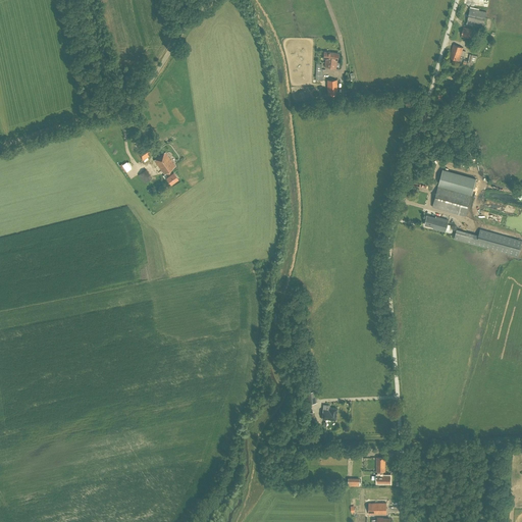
[(483,28),(486,12),(470,8),(466,24),(483,28)]
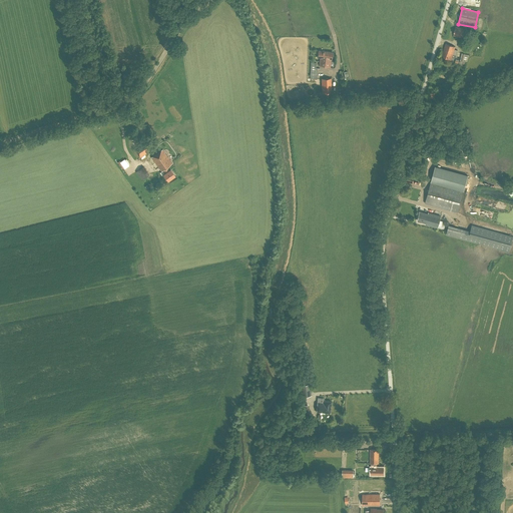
[(463,38),(465,29),(455,27),(453,36),(463,38)]
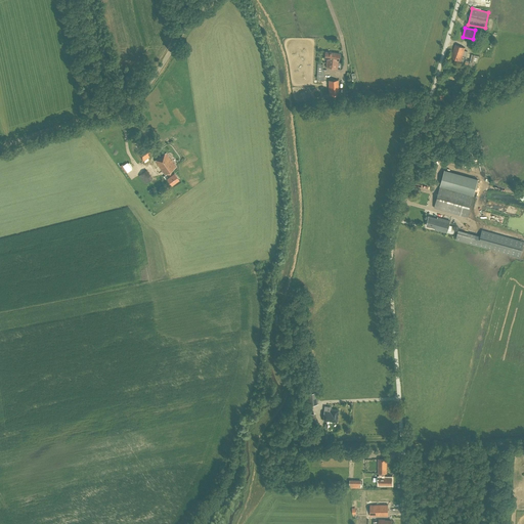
[(481,52),(485,37),(486,34),(480,32),(477,42),(470,40),(470,41),(468,47),(470,48),(475,49),(475,50),(481,52)]
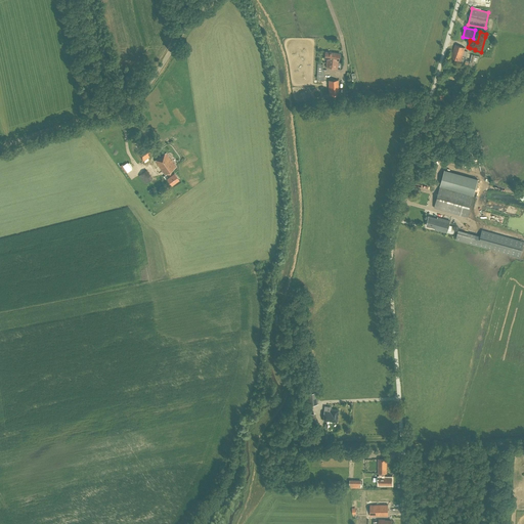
[(466,58),(466,57),(468,51),(464,50),(465,48),(455,45),(450,57),(461,61),(462,58),(466,59),(465,61),(465,64),(468,66),(469,62),(469,59),(466,58)]
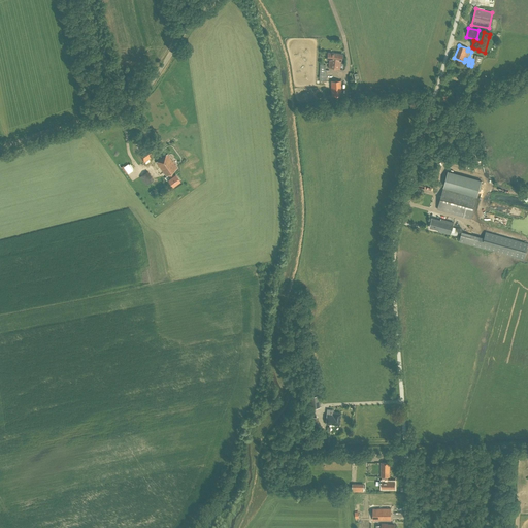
[(341,61),(342,54),(327,52),(327,59),(329,60),(328,68),(340,69),(341,61)]
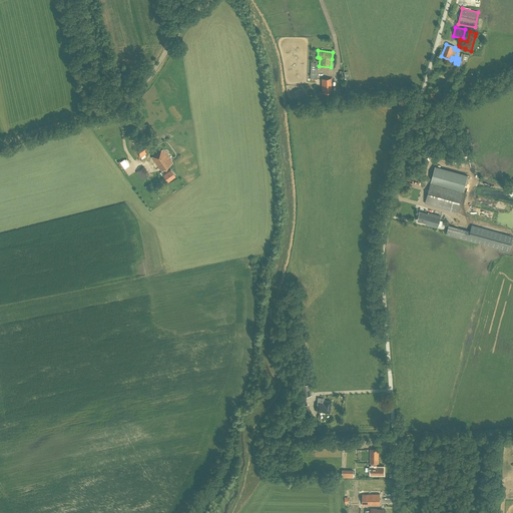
[(467,61),(469,55),(462,53),(458,65),(463,67),(464,62),(465,61),(467,61)]
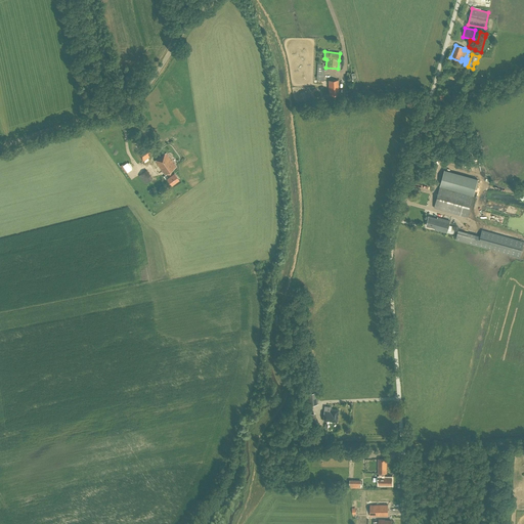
[(339,99),(339,95),(338,80),(328,80),(329,96),(330,95),(330,99),(339,99)]
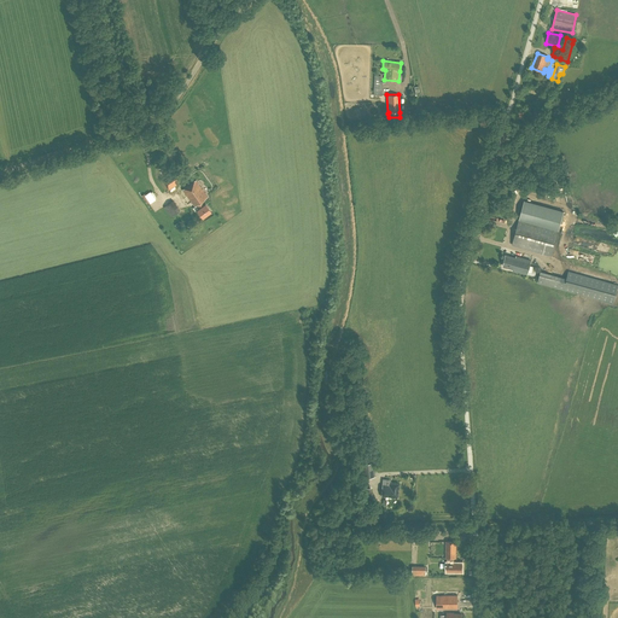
[(542,117),(544,112),(542,111),(542,108),(536,106),(534,115),(542,117)]
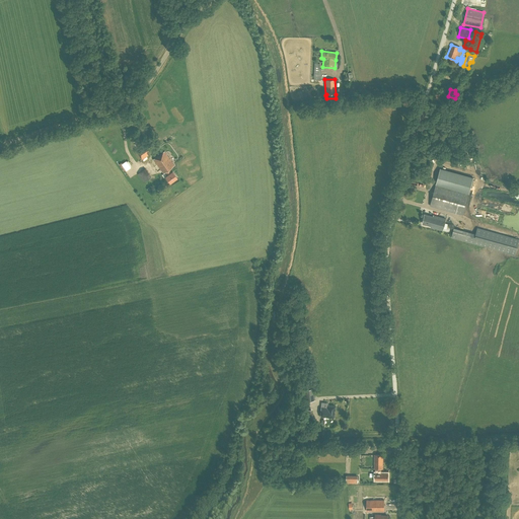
[(142,159),(151,153),(145,144),(135,150),(142,159)]
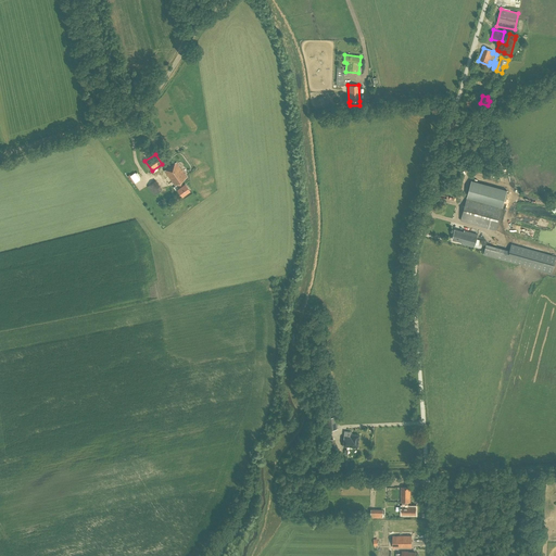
[(182,196),(190,190),(185,184),(184,185),(181,181),(187,177),(176,162),(164,171),(175,186),(177,185),(179,188),(177,189),(182,196)]
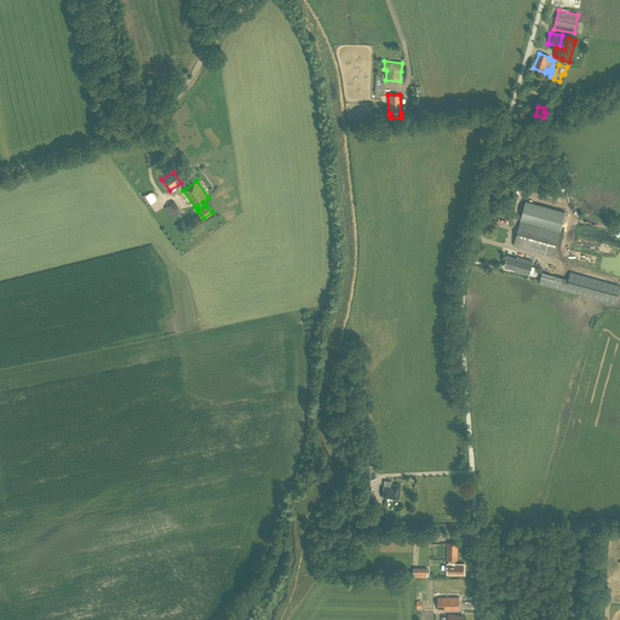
[(176,201),(166,208),(173,218),(183,211),(176,201)]
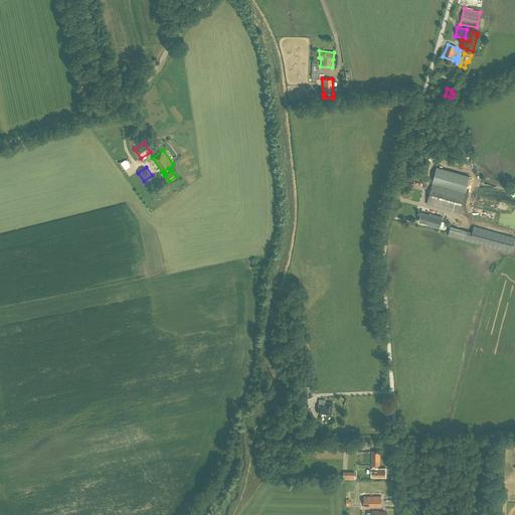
[(433,182),(426,204),(455,212),(459,213),(469,176),(437,167),(433,182)]
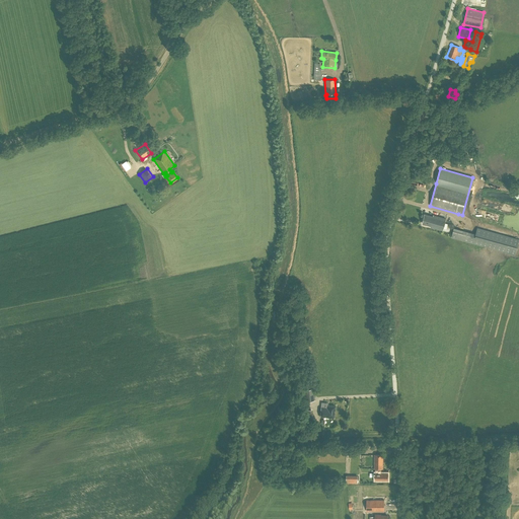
[(433,217),(425,214),(422,223),(431,225),(430,227),(443,230),(446,219),(434,216),(433,217)]
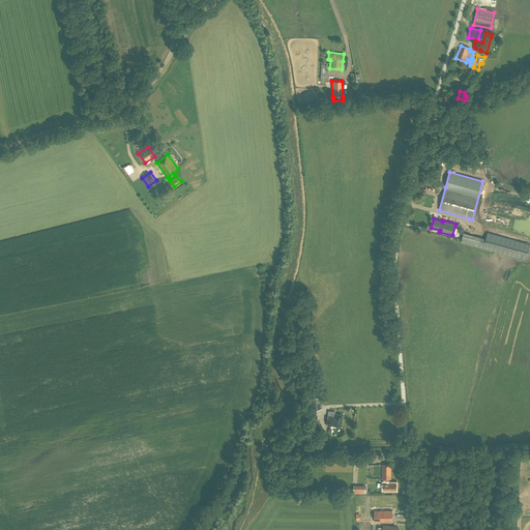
[(464,233),(461,242),(517,258),(526,261),(529,246),(529,243),(521,241),(488,232),(486,238),(464,233)]
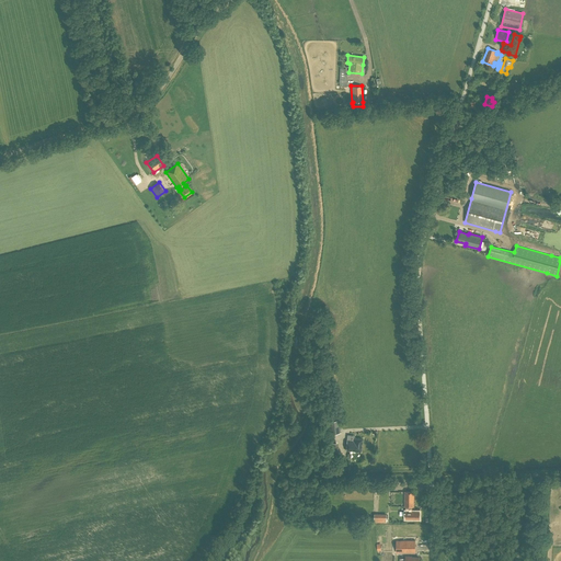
[(330,434),(341,433),(339,421),(328,422),(330,434)]
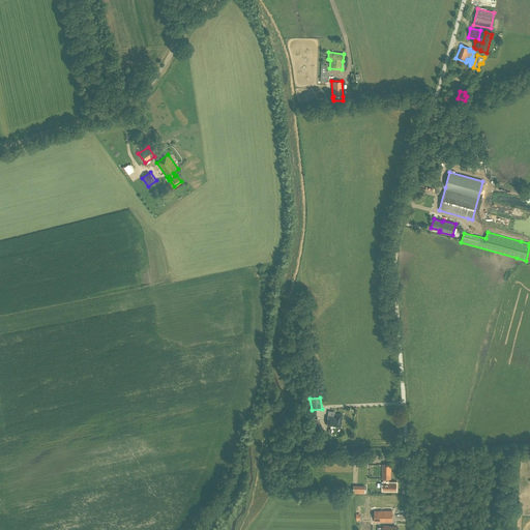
[(341,428),(343,415),(333,414),(333,416),(328,415),(327,425),(341,428)]
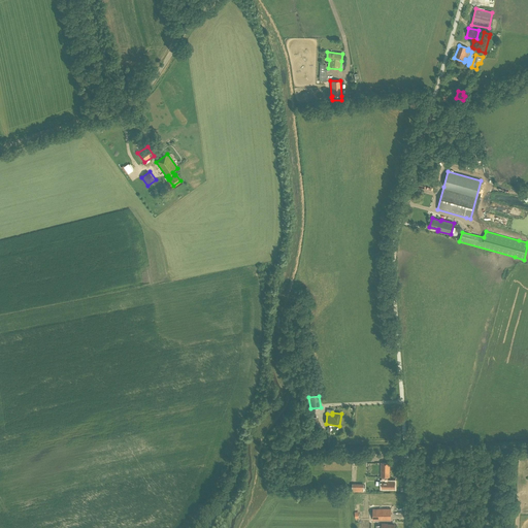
[(390,477),(390,462),(381,462),(381,477),(382,477),(382,482),(382,488),(395,489),(395,482),(388,482),(388,477),(390,477)]
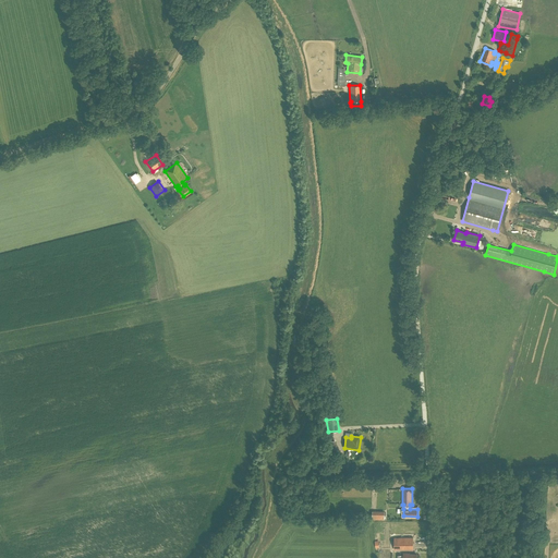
[(385,520),(385,511),(373,511),(372,516),(370,516),(370,520),(373,521),(373,519),(385,520)]
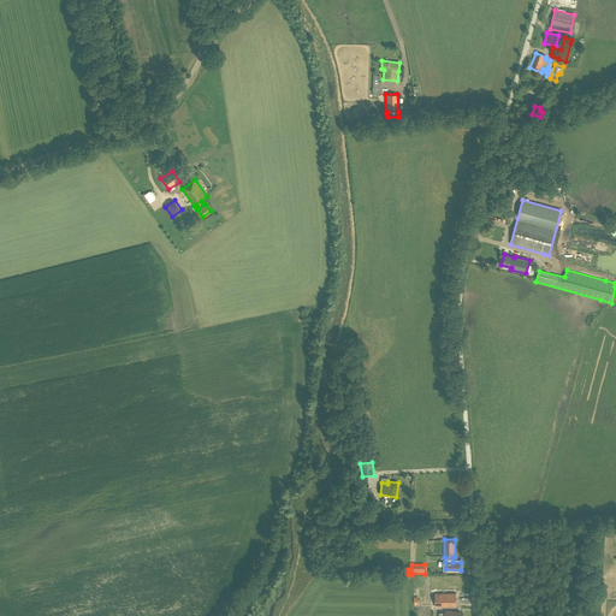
[(442,594),(440,593),(436,593),(436,599),(436,606),(455,606),(455,599),(455,597),(458,597),(458,594),(442,594)]
